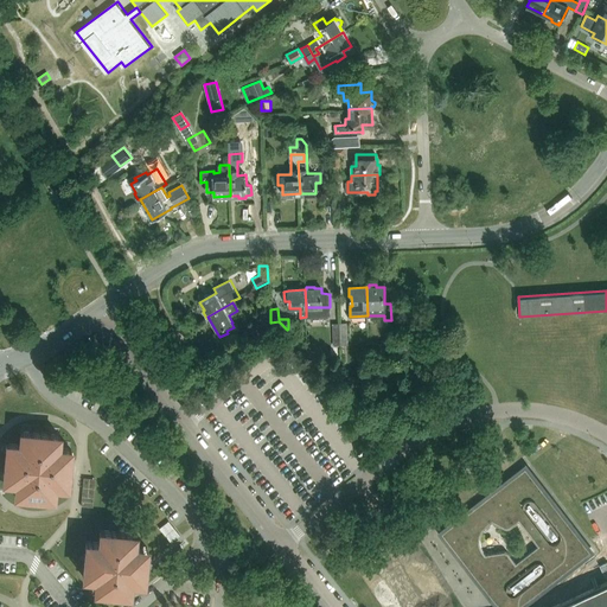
[(263,318),(253,323),(256,328),(267,324),(263,318)]
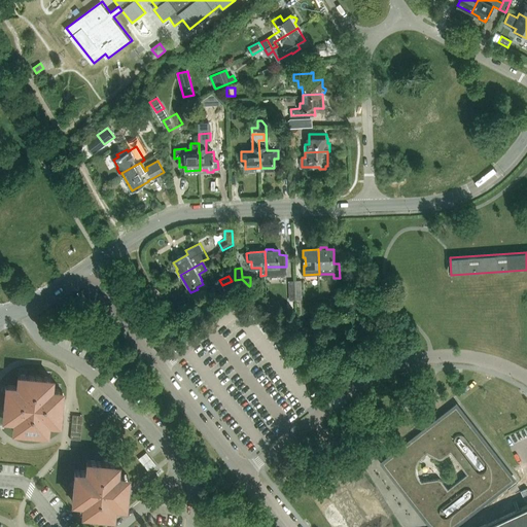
[(51,378),(18,375),(16,386),(6,385),(2,419),(13,420),(12,430),(46,433),(47,423),(59,424),(62,390),(50,389),(51,378)]
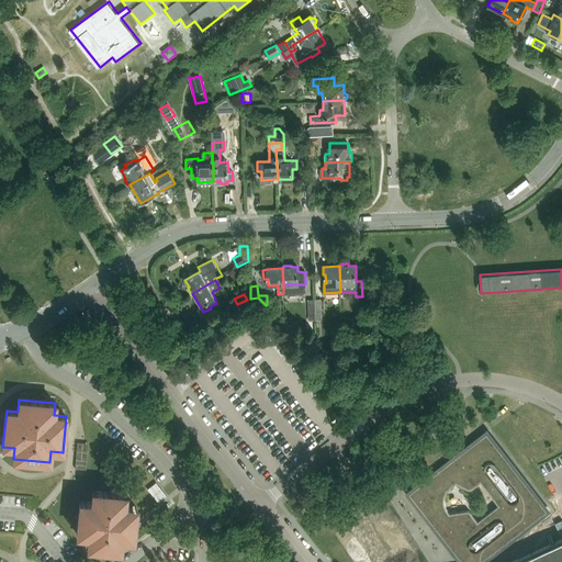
[(561,561),(561,538),(509,561),(484,561),(484,560),(547,512),(486,434),(409,494),(461,561),(561,561)]
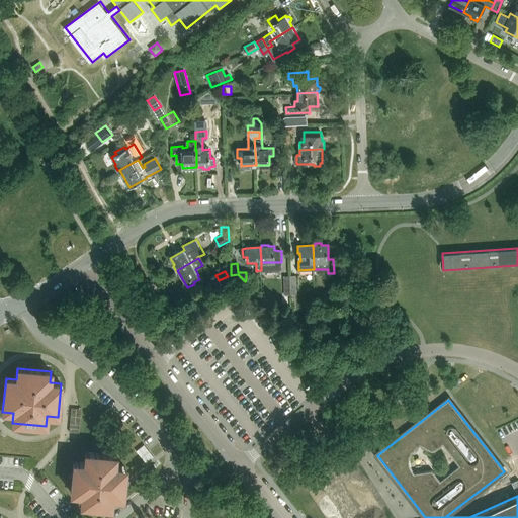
[(148,443),(139,447),(146,460),(155,456),(148,443)]
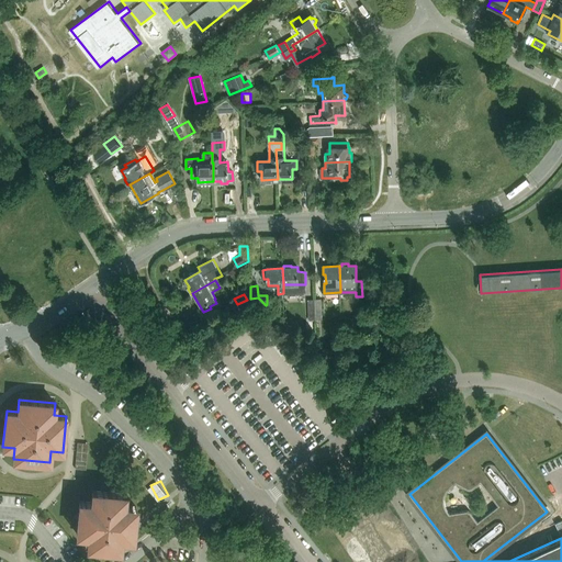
[(133,540),(134,528),(135,519),(136,507),(124,506),(125,494),(92,492),(91,503),(80,502),(77,535),(89,536),(88,548),(120,551),(121,539),(133,540)]
